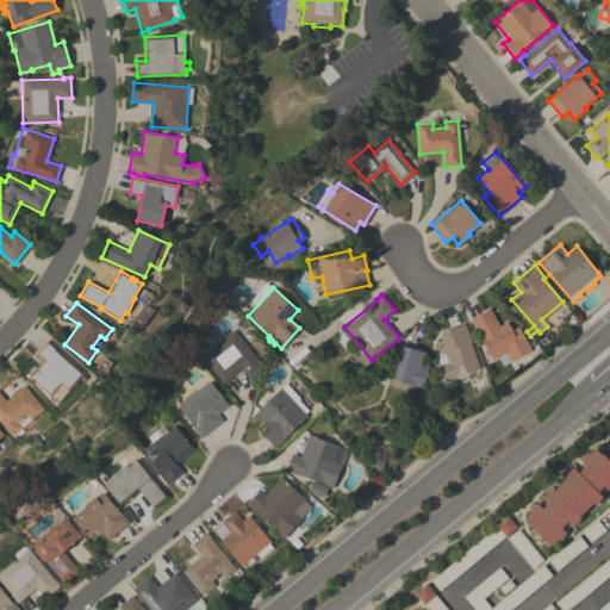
[(490,309),(499,325),(506,321),(511,330),(518,325),(531,350),(510,362),(505,353),(492,360),(470,319),(490,309)]
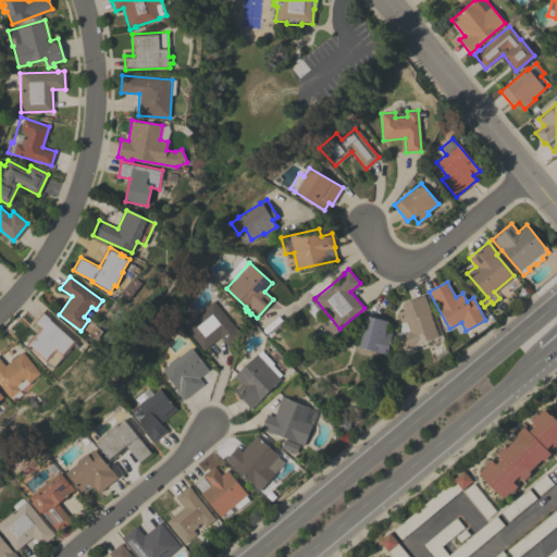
[(428,345),(406,354),(405,349),(399,335),(409,331),(406,321),(401,323),(397,312),(404,310),(401,304),(424,295),(430,312),(429,312),(434,327),(436,327),(437,332),(436,333),(437,336),(425,341),(428,345)]
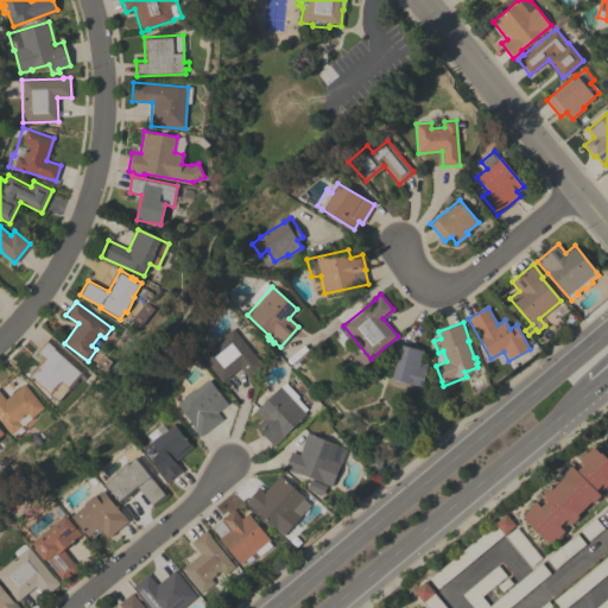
[(259,360),(264,365),(248,378),(240,367),(221,382),(217,379),(219,378),(200,355),(232,328),(259,360)]
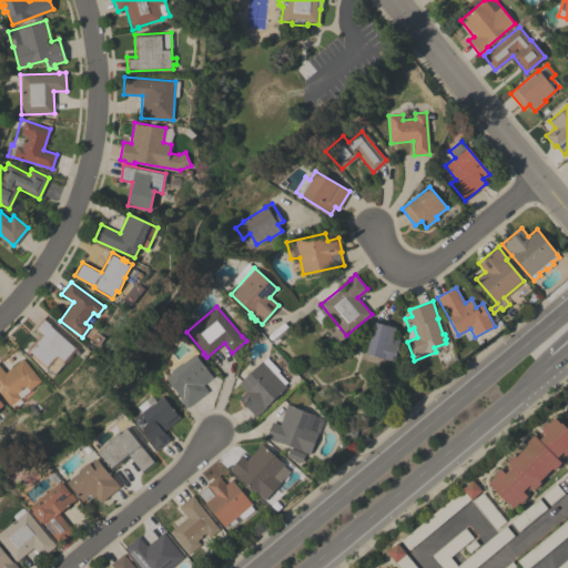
[(41,334),(34,328),(43,317),(52,324),(52,325),(78,347),(81,351),(77,356),(73,353),(53,375),(26,351),(41,334)]
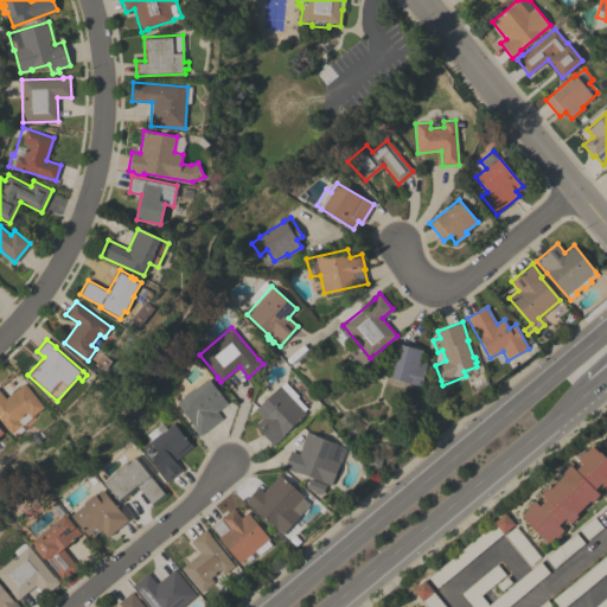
[(400,344),(422,350),(420,360),(427,363),(421,384),(409,382),(409,383),(391,378),(400,344)]
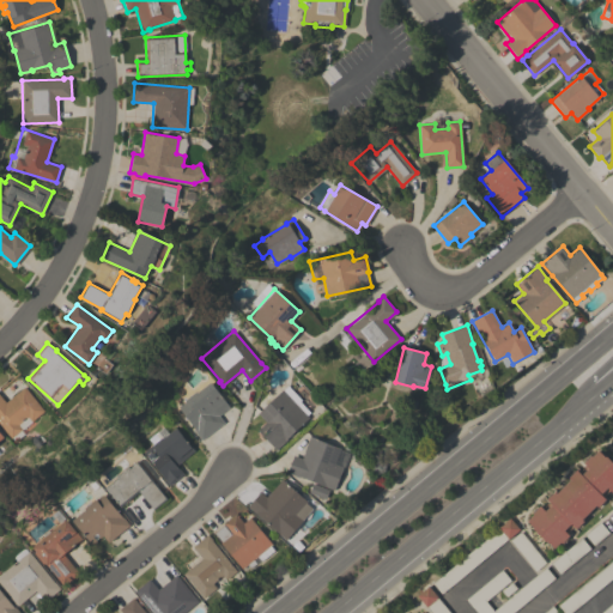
[(229,407),(218,416),(224,422),(201,439),(193,429),(194,428),(183,413),(178,417),(174,411),(178,407),(177,406),(184,401),(183,400),(195,390),(196,392),(210,381),(229,407)]
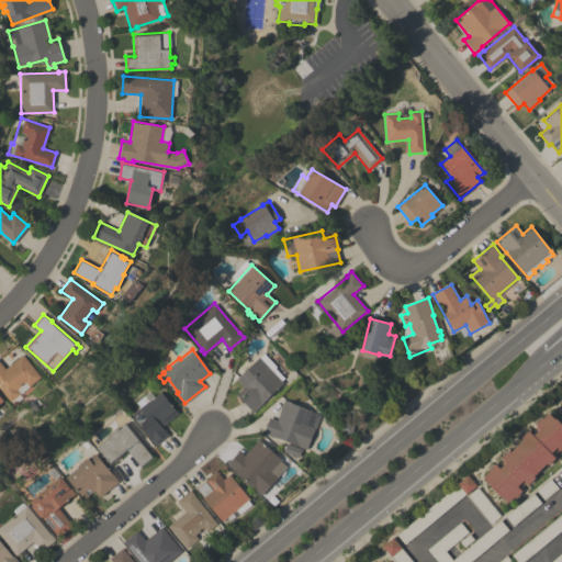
[(236,394),(244,386),(236,379),(258,357),(258,358),(263,353),(276,367),(274,368),(283,378),(281,380),(282,382),(262,402),(253,412),(236,394)]
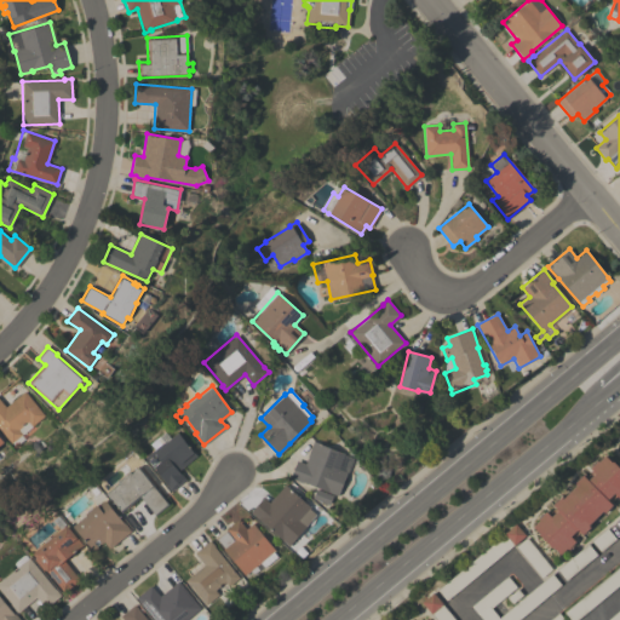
[(45,415),(32,426),(28,422),(18,429),(22,434),(12,443),(0,429),(0,401),(5,407),(24,391),(45,415)]
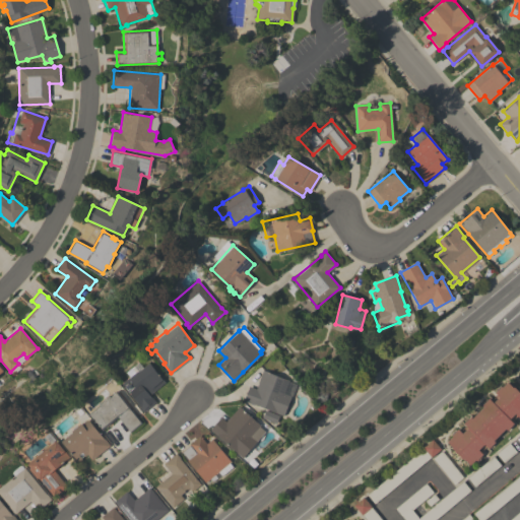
[(129,377),(125,372),(137,362),(142,368),(148,363),(165,382),(149,394),(155,401),(143,411),(138,406),(139,405),(122,384),(129,377)]
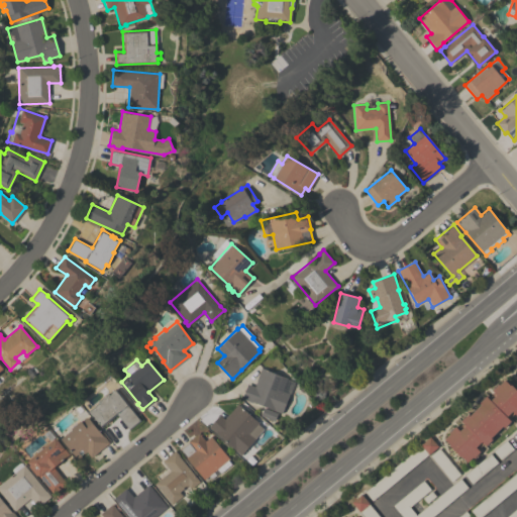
[(287,379),(294,382),(282,413),(252,401),(251,402),(241,398),(247,384),(254,387),(256,381),(255,380),(261,368),(287,378),(287,379)]
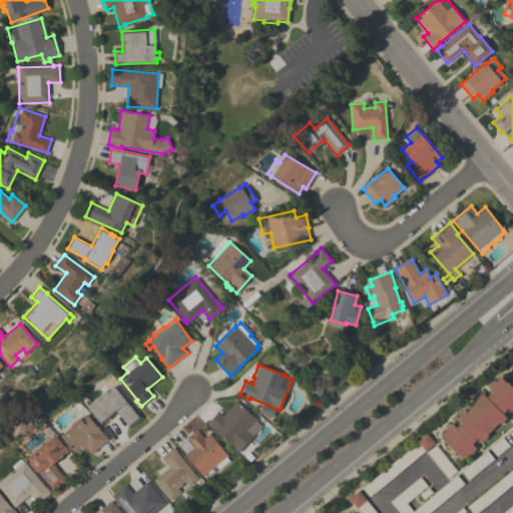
[(512,411),(512,412),(510,410),(504,415),(506,418),(500,424),(498,422),(486,434),(488,436),(481,442),(479,440),(473,445),(476,448),(469,454),(469,453),(463,458),(460,455),(451,463),(447,458),(454,451),(446,442),(447,441),(441,435),(446,430),(445,429),(452,423),(453,425),(459,420),(457,417),(464,411),(465,412),(477,401),(475,399),(482,393),(484,395),(489,390),(487,387),(494,381),(495,382),(500,377),(506,383),(507,381),(512,387),(512,386),(512,411)]
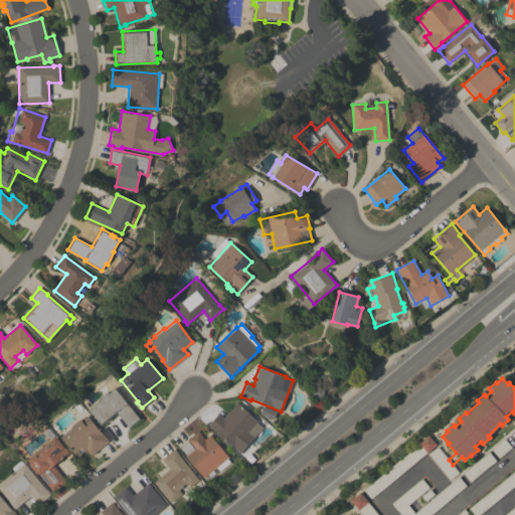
[(116,412),(101,425),(94,416),(94,415),(92,412),(91,413),(87,409),(99,399),(98,399),(108,390),(109,391),(115,386),(129,403),(128,403),(141,418),(129,428),(116,412)]
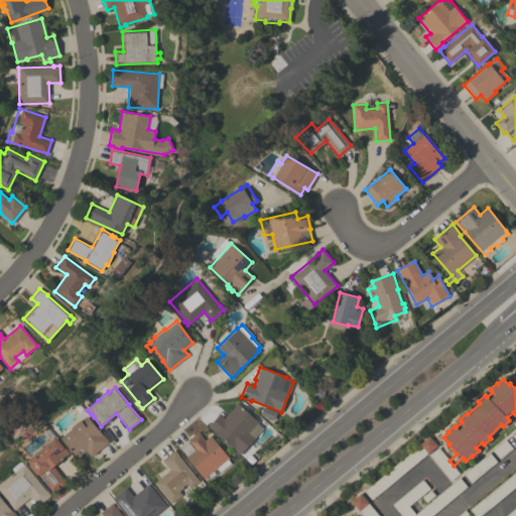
[(262,428),(254,437),(240,454),(209,426),(219,413),(224,418),(237,403),(258,422),(257,423),(262,428)]
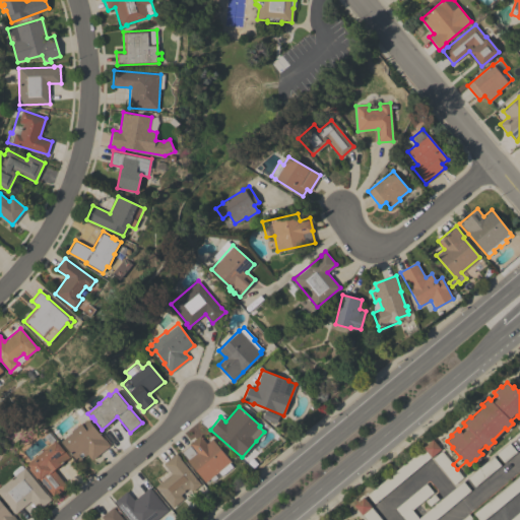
[(72,432),(71,431),(72,430),(71,429),(76,425),(76,426),(80,423),(81,424),(87,418),(102,437),(103,437),(110,445),(91,460),(86,454),(84,456),(81,452),(78,454),(81,459),(78,462),(61,441),(72,432)]
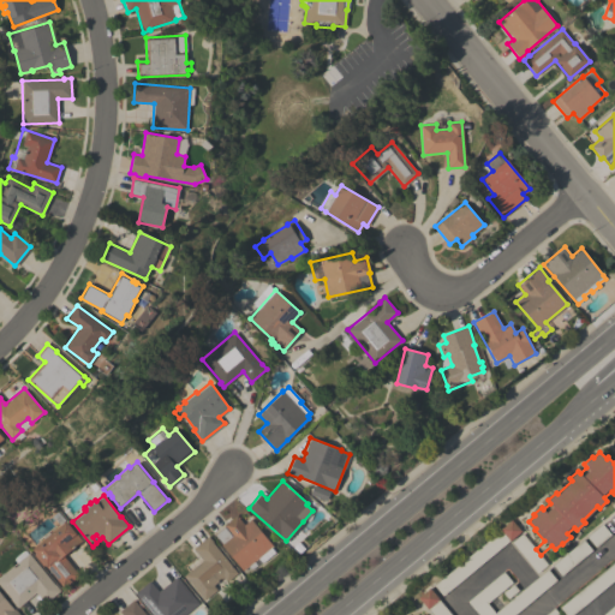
[(43,538),(42,537),(48,532),(49,533),(59,525),(52,515),(58,511),(82,541),(63,555),(78,574),(64,587),(45,563),(42,566),(34,555),(35,554),(31,549),(43,538)]
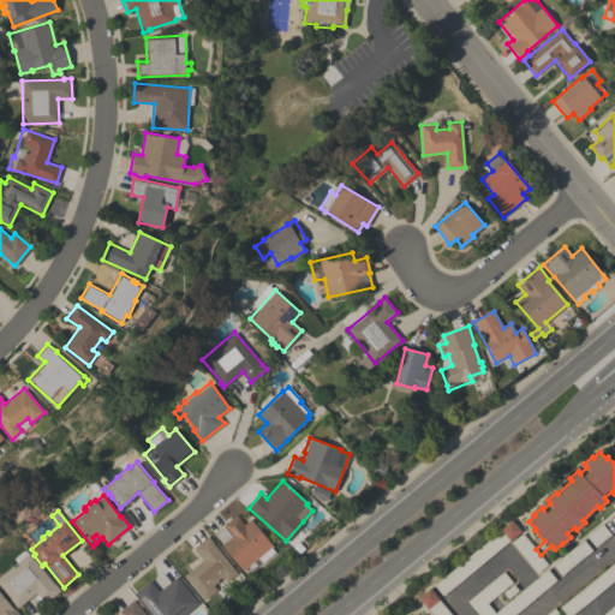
[(273,545),(270,547),(275,551),(262,562),(258,557),(254,561),(257,565),(251,569),(248,566),(243,571),(221,544),(222,543),(214,533),(224,526),(224,525),(236,515),(244,524),(251,519),(273,545)]
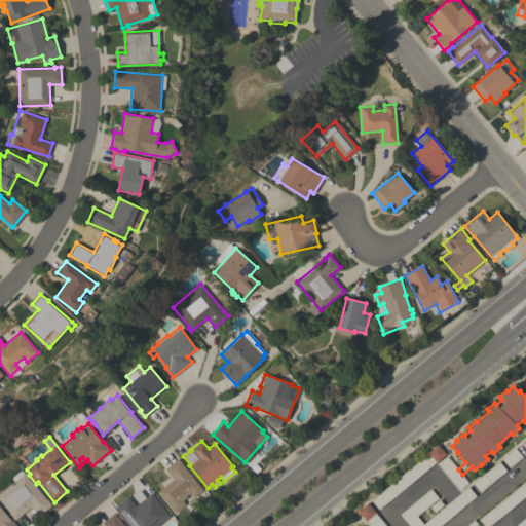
[(445,454),(436,461),(427,452),(438,444),(445,454)]
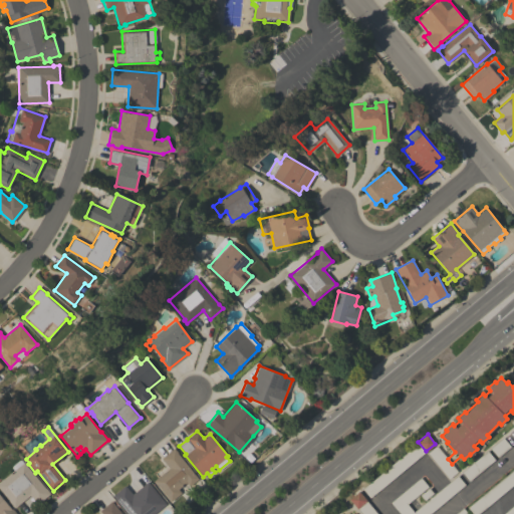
[(497,457),(490,448),(503,437),(510,446),(497,457)]
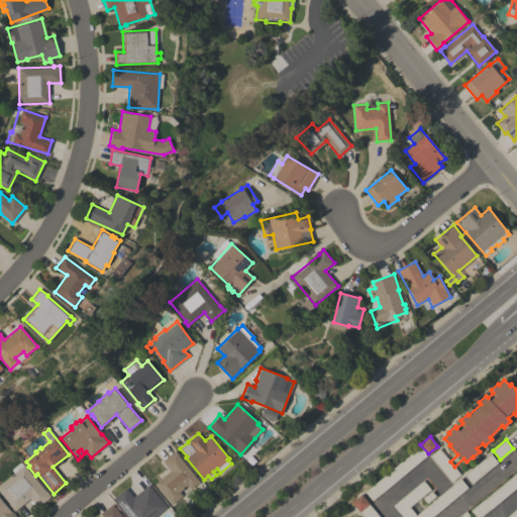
[(420,445),(427,453),(372,501),(365,492),(420,445)]
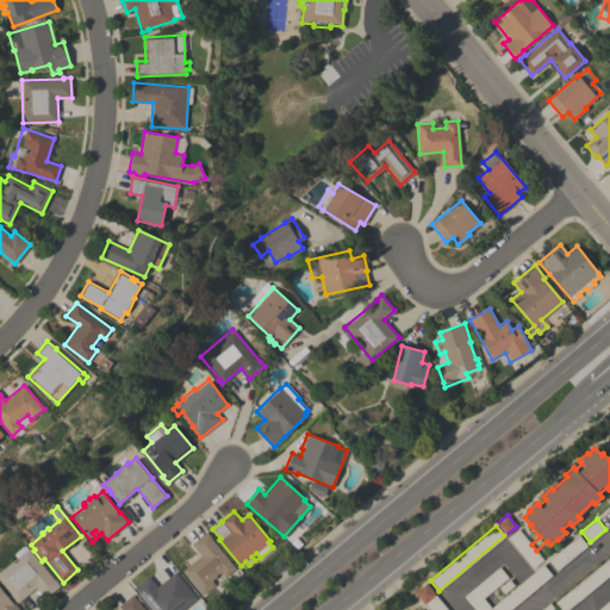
[(543,560),(533,568),(508,537),(517,529),(543,560)]
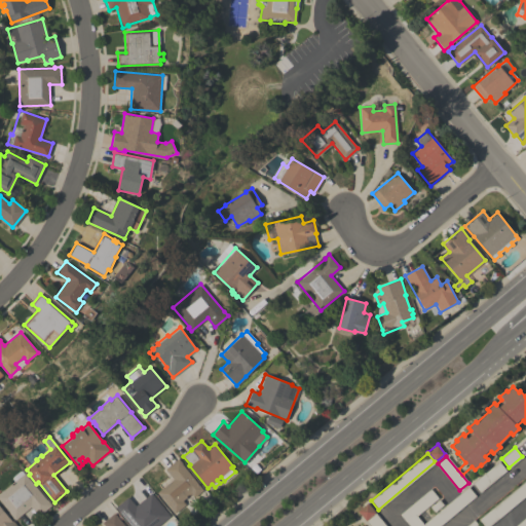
[(189,494),(181,501),(185,505),(175,513),(161,496),(160,496),(157,492),(173,479),(164,468),(178,458),(182,462),(181,463),(203,489),(192,498),(189,494)]
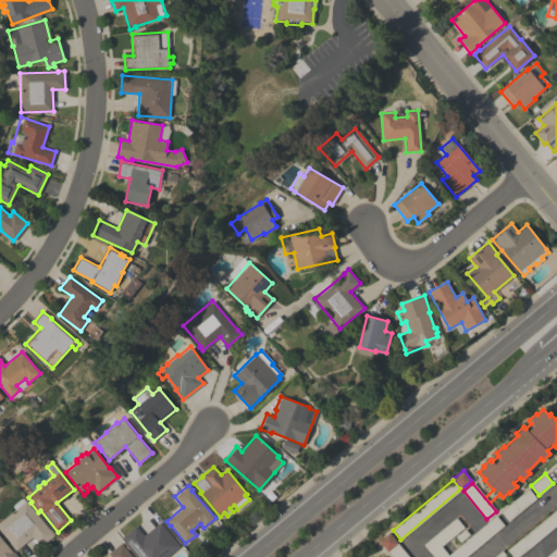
[(508,521),(499,511),(528,487),(535,497),(508,521)]
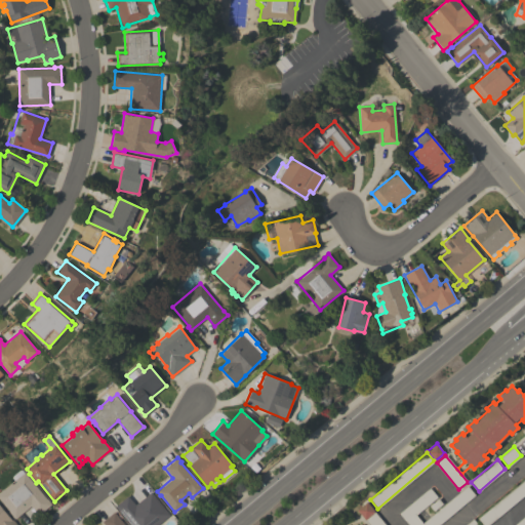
[(0,491),(13,480),(11,478),(12,475),(18,470),(22,470),(24,473),(24,472),(50,503),(38,515),(30,506),(15,518),(13,516),(12,516),(8,512),(9,511),(0,499),(0,491)]
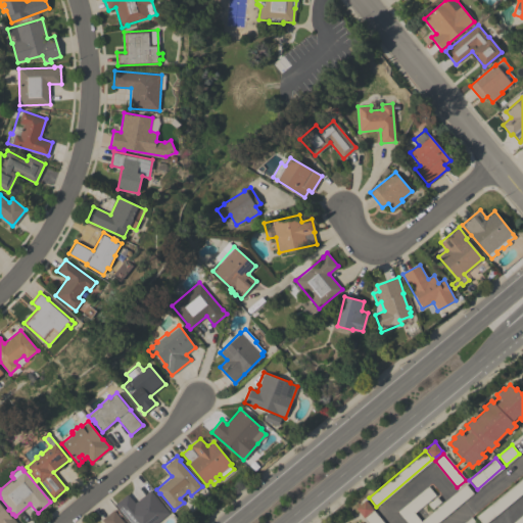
[(522,491),(485,522),(481,522),(475,516),(522,476),(522,491)]
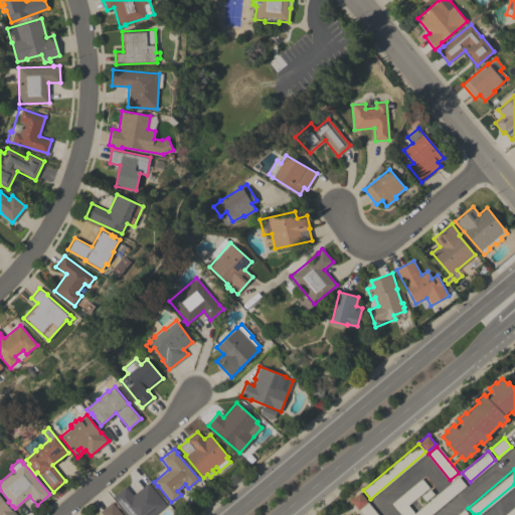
[(428,514),(400,514),(391,503),(420,478),(428,487),(407,505),(414,513),(458,476),(466,485),(428,514)]
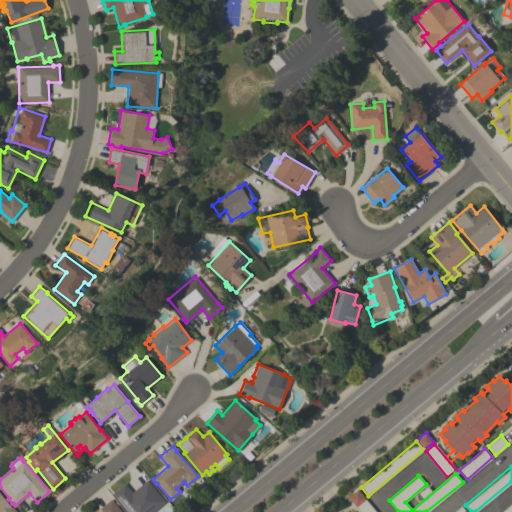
[(127,511),(112,493),(124,483),(132,492),(147,480),(166,502),(153,511),(127,511)]
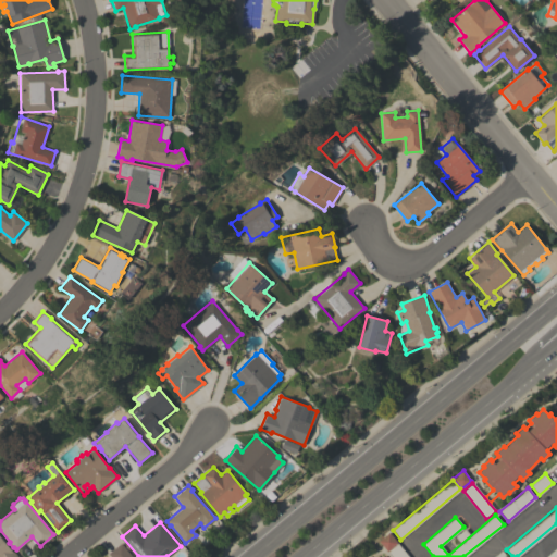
[(392,556),(387,551),(379,541),(388,532),(409,556),(392,556)]
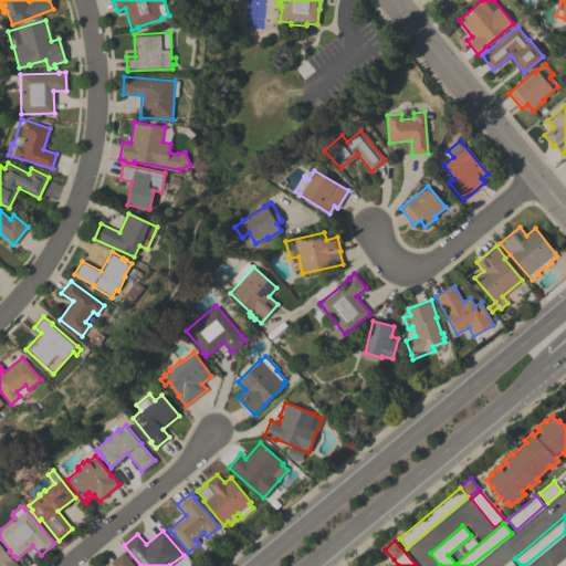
[(0,565),(0,546),(12,561),(13,559),(18,565),(0,565)]
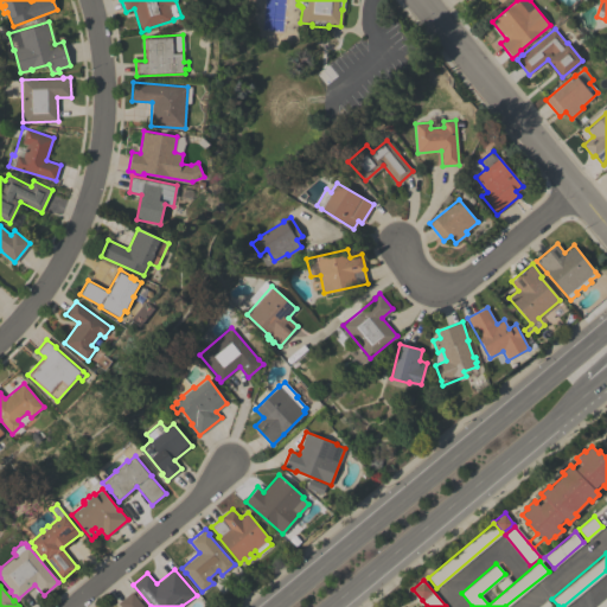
[(144,606),(121,606),(117,602),(132,592),(144,606)]
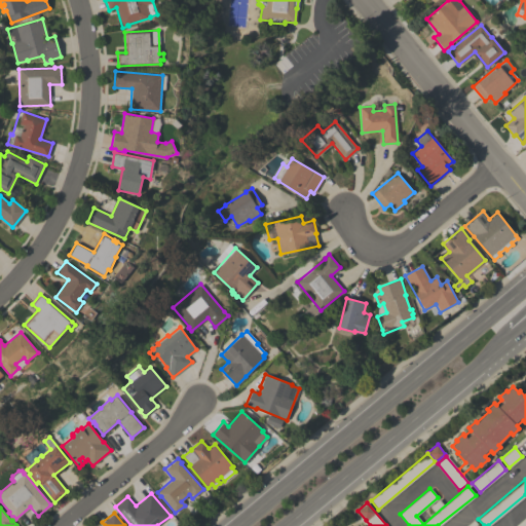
[(525,525),(514,525),(525,516),(525,525)]
